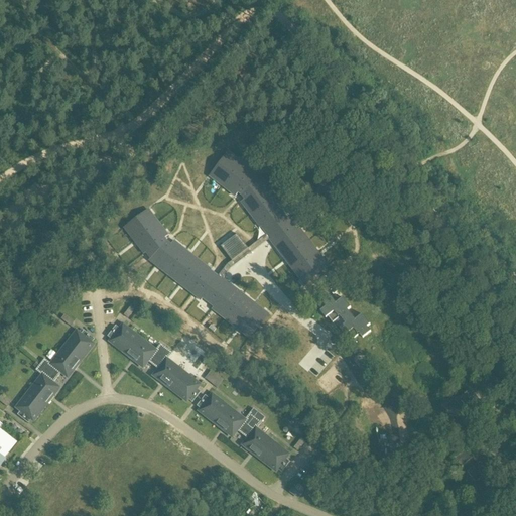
[(264,237),(268,240),(306,283),(329,264),(297,230),(296,231),(287,221),(289,219),(282,212),(285,208),(259,178),(258,179),(253,174),(252,174),(233,153),(210,173),(233,199),(239,194),(242,196),(244,200),(240,204),(261,227),(264,225),(270,232),(264,237)]
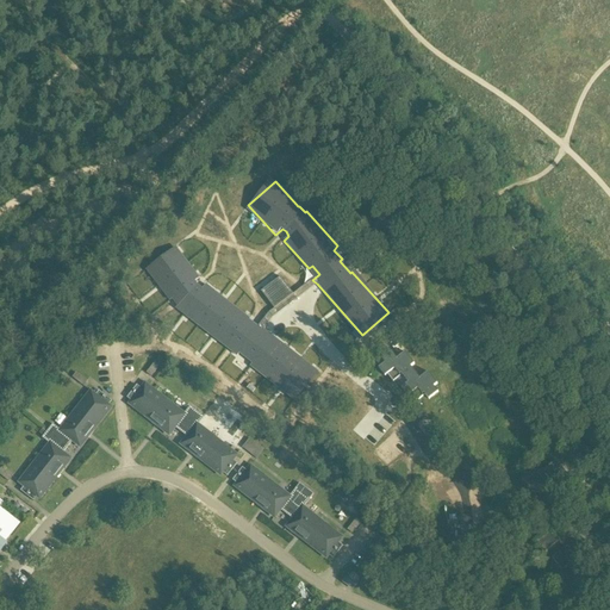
[(237,355),(238,354),(241,352),(254,361),(251,363),(250,366),(294,399),(317,372),(263,330),(257,327),(255,331),(246,324),(249,319),(205,285),(203,288),(201,290),(198,286),(194,282),(195,281),(199,279),(176,249),(148,271),(170,300),(172,299),(173,299),(178,306),(176,307),(213,336),(237,355)]
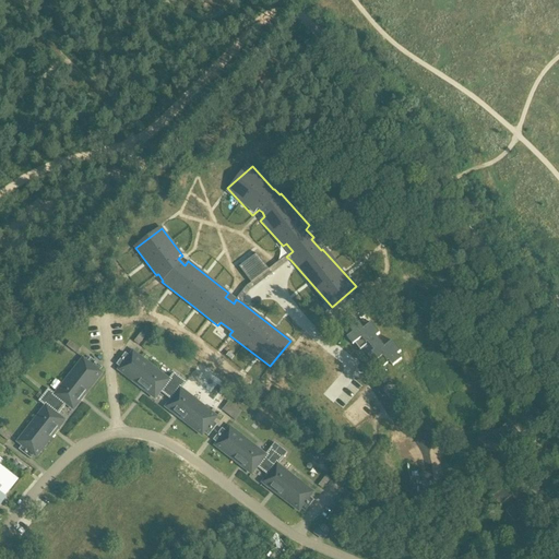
[(251,283),(269,270),(257,253),(239,268),(251,283)]
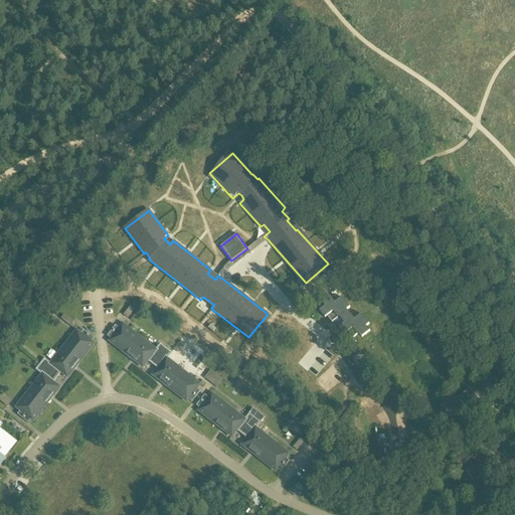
[(362,312),(347,293),(340,299),(336,295),(326,303),(353,337),(364,329),(366,332),(379,322),(368,307),(362,312)]
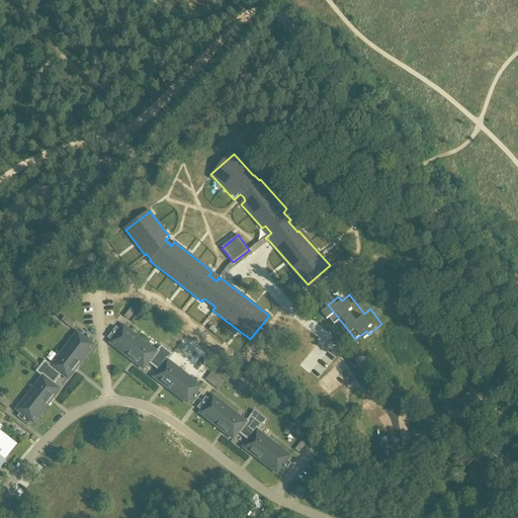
[(132,308),(124,317),(128,320),(136,311),(132,308)]
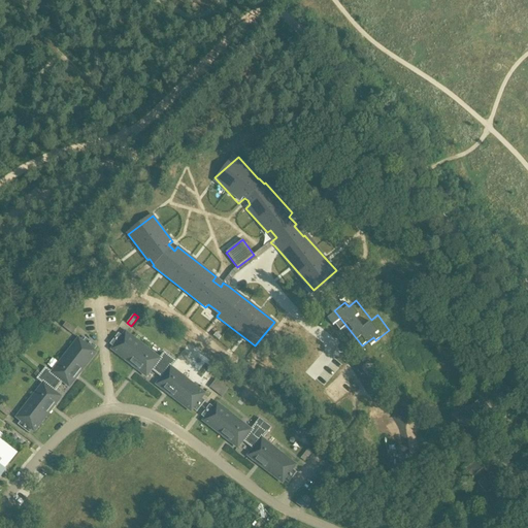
[(66,323),(62,327),(71,334),(75,330),(66,323)]
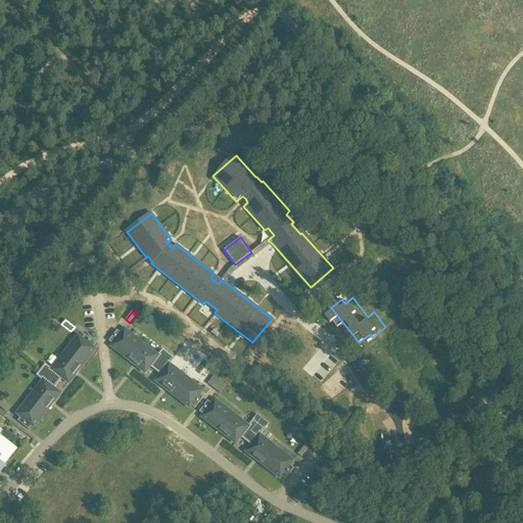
[(155,381),(167,389),(189,408),(191,406),(194,408),(203,397),(199,394),(202,390),(169,364),(174,358),(162,348),(157,354),(124,329),(121,333),(116,330),(108,341),(112,343),(110,346),(145,373),(150,366),(160,374),(155,381)]
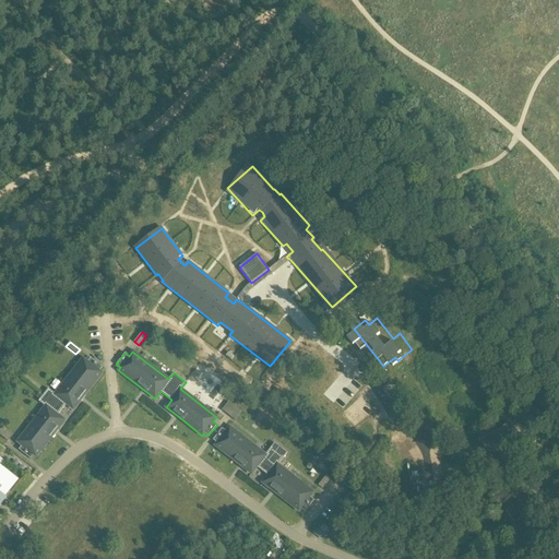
[(21,445),(18,449),(31,459),(34,455),(36,456),(64,420),(58,415),(66,404),(73,409),(83,397),(102,372),(99,371),(103,367),(91,358),(87,361),(83,358),(55,394),(48,389),(38,401),(45,406),(18,442),(21,445)]
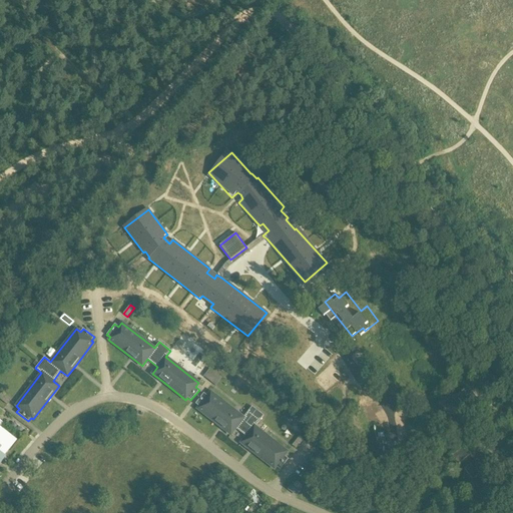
[(209,369),(203,377),(215,386),(221,378),(209,369)]
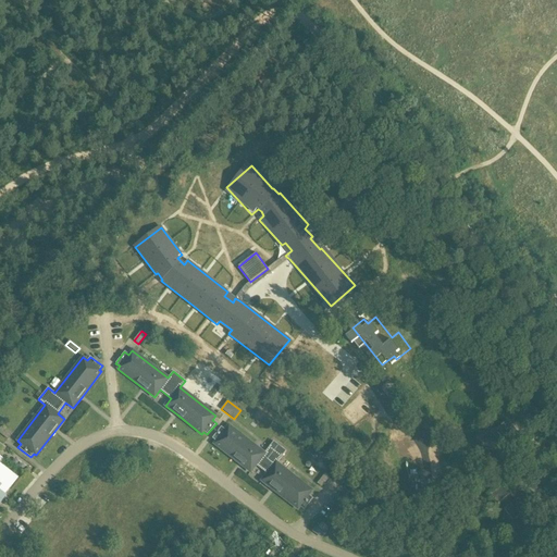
[(214,444),(238,462),(250,472),(256,466),(267,473),(261,481),(298,509),(299,507),(304,510),(312,498),(309,495),(312,491),(276,462),(285,453),(272,443),(264,453),(229,425),(225,430),(221,426),(212,438),(215,442),(214,444)]
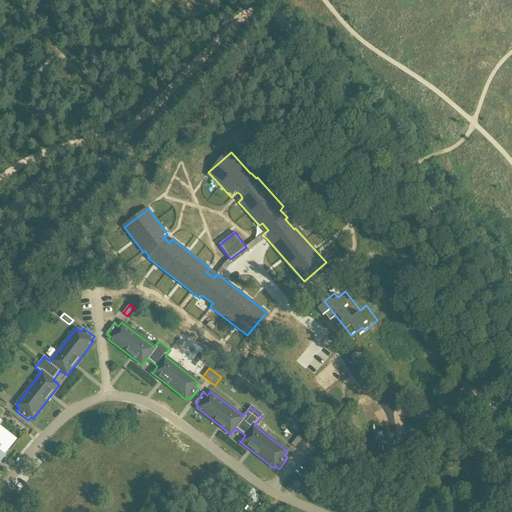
[(10,400),(1,393),(0,394),(0,398),(7,404),(10,400)]
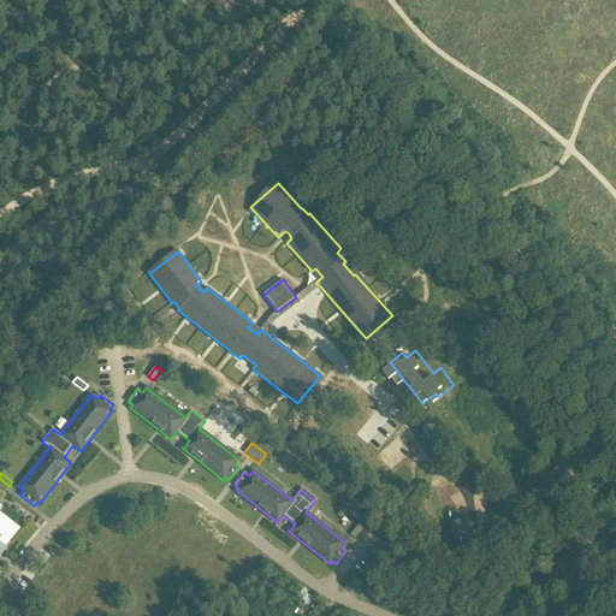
[(450,490),(455,497),(461,493),(456,486),(450,490)]
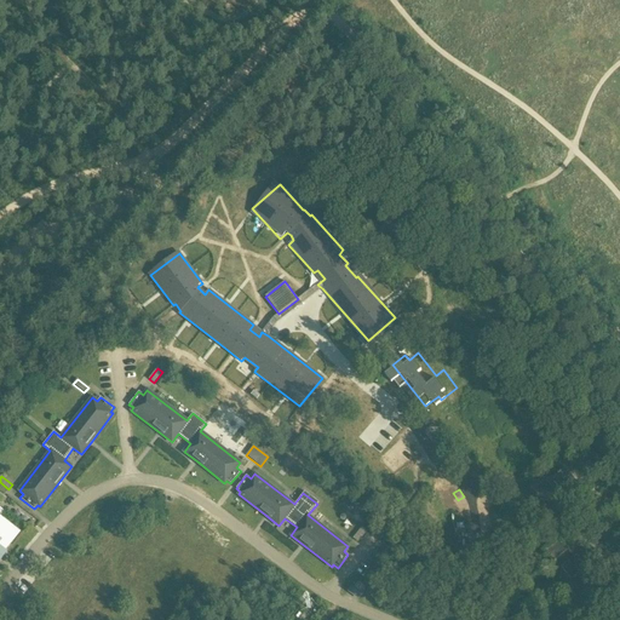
[(434,504),(452,521),(461,510),(443,493),(434,504)]
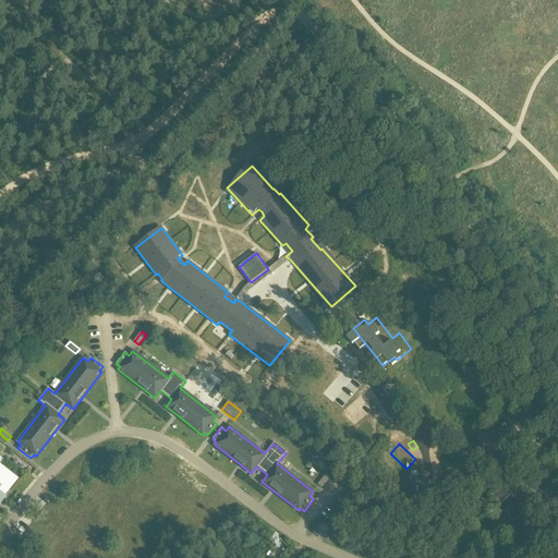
[(0,464),(0,505),(7,497),(4,496),(17,478),(0,464)]
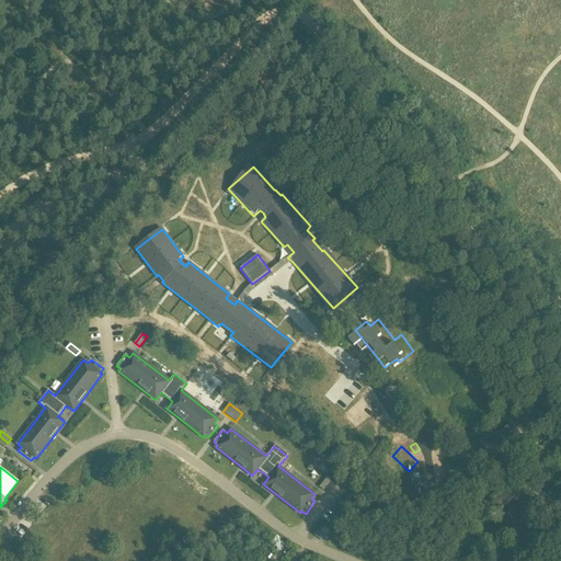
[(327,478),(319,488),(323,491),(331,481),(327,478)]
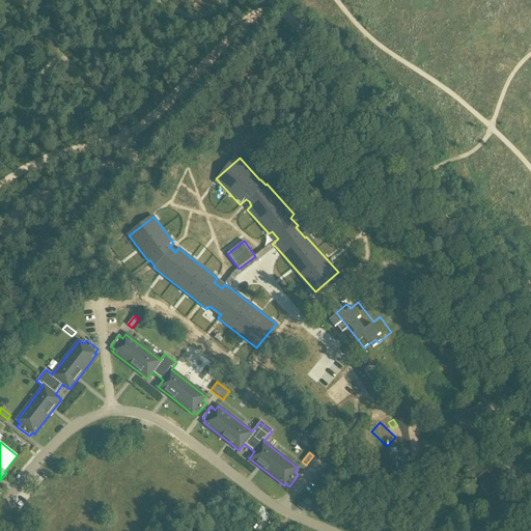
[(457,455),(448,463),(451,469),(462,460),(457,455)]
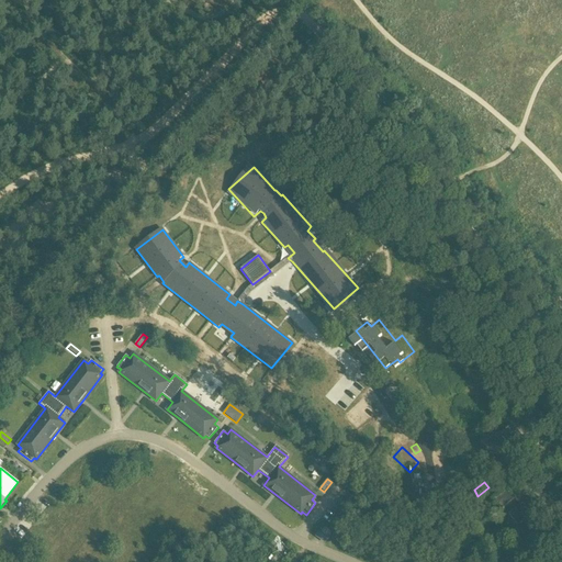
[(513,537),(516,540),(523,548),(536,537),(526,526),(513,537)]
